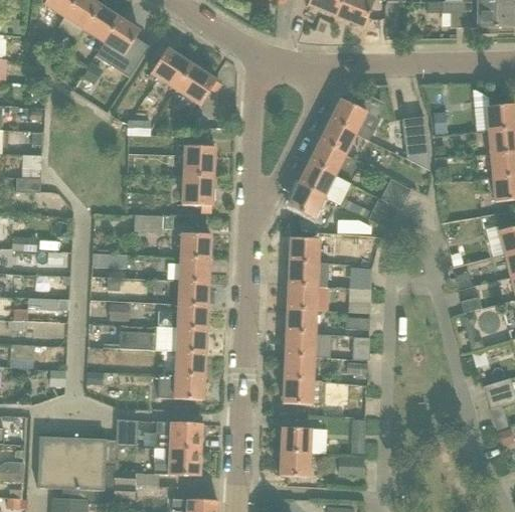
[(45,0),(43,4),(63,16),(73,0),(45,0)]
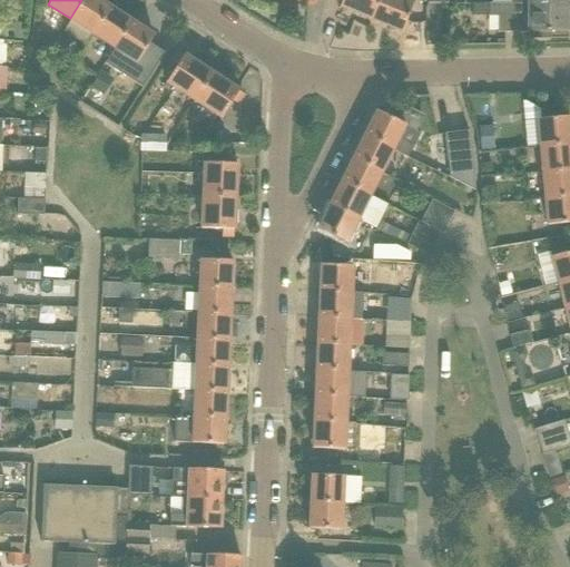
[(81,0),(70,18),(91,32),(109,6),(100,0),(81,0)]
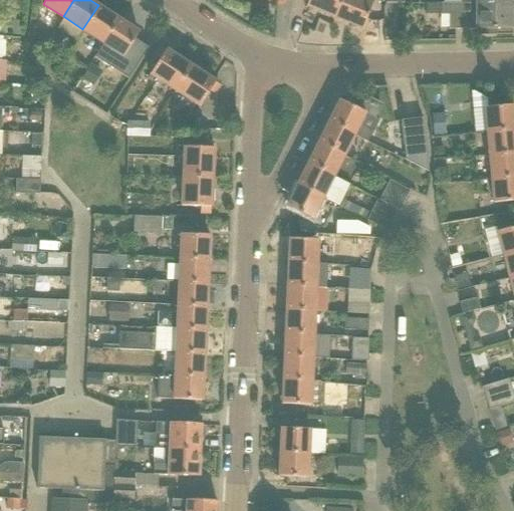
[(307,0),(306,4),(333,16),(339,0),(307,0)]
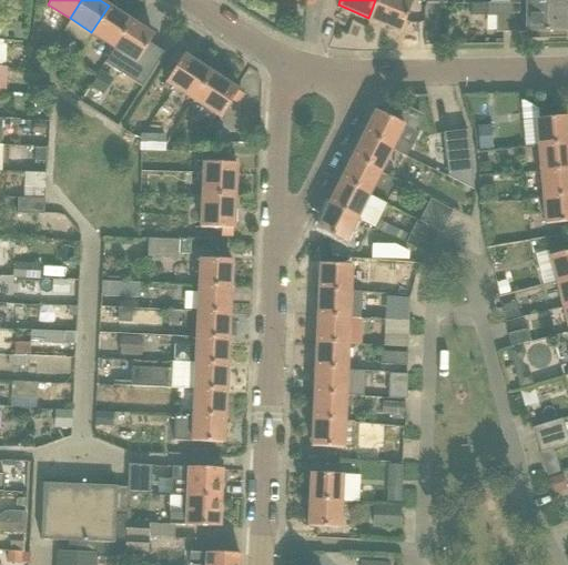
[(375,0),(368,18),(399,30),(411,2),(405,0),(375,0)]
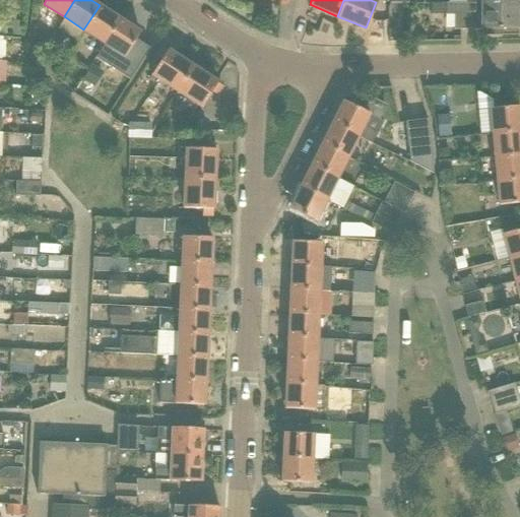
[(454,27),(480,27),(516,27),(516,2),(466,2),(446,1),(446,12),(449,12),(454,12),(454,27)]
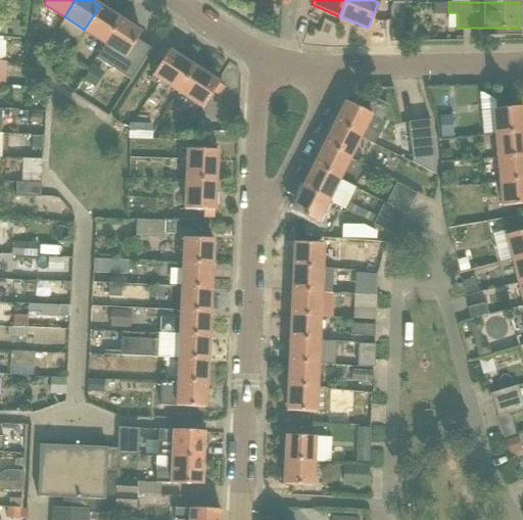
[(391,40),(392,40),(405,40),(405,2),(393,2),(390,8),(391,40)]
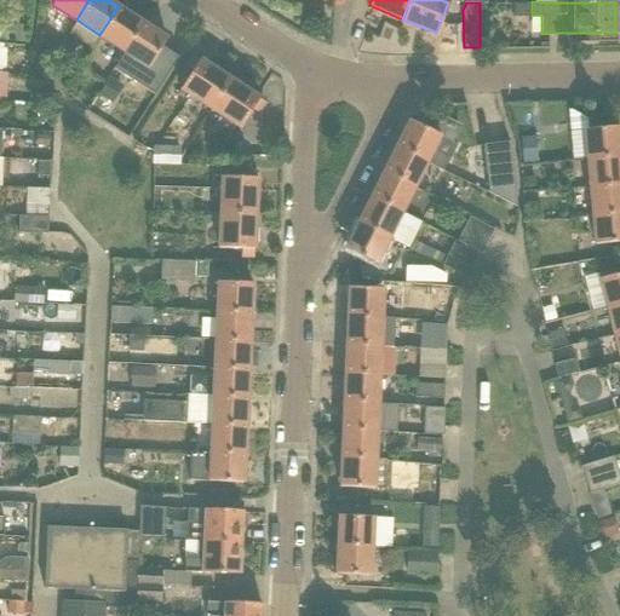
[(119,6),(99,35),(124,51),(143,22),(119,6)]
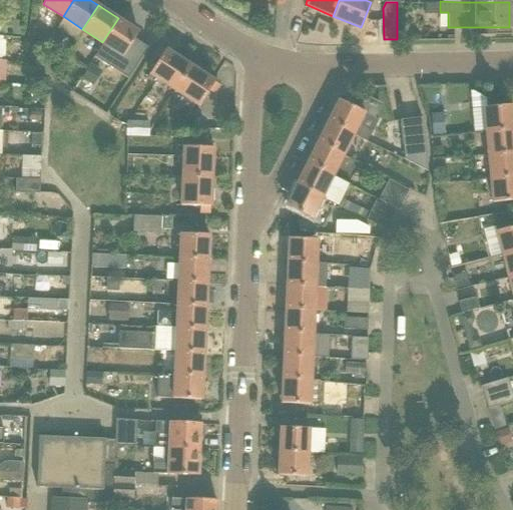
[(21,33),(22,19),(12,18),(11,32),(21,33)]
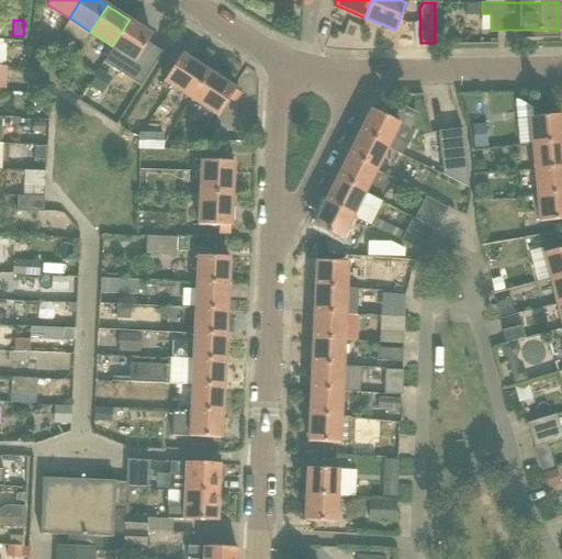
[(152,34),(130,20),(112,46),(103,59),(139,84),(161,51),(147,41),(152,34)]
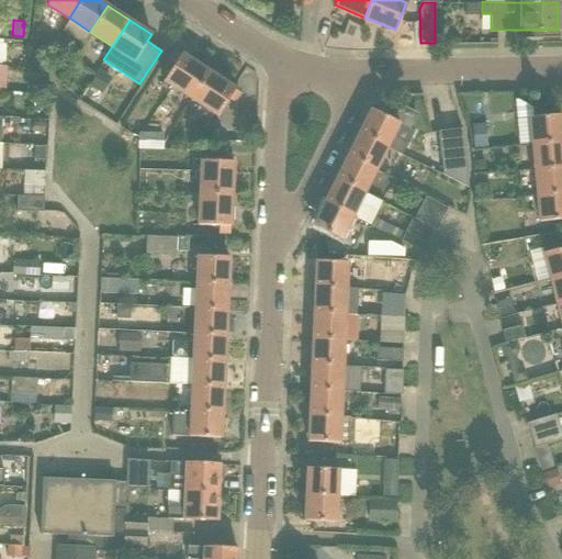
[(40,47),(45,56),(56,38),(47,33),(40,47)]
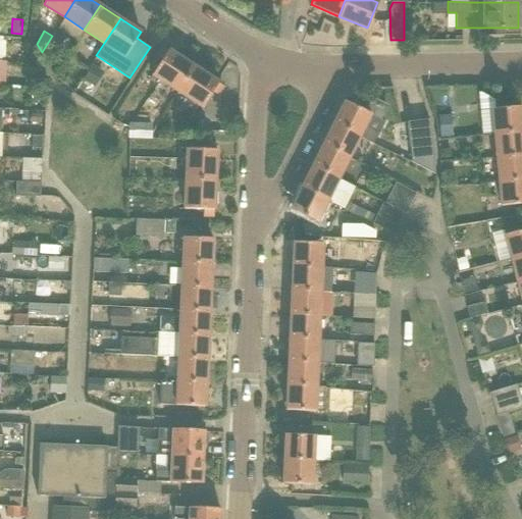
[(52,58),(57,51),(48,46),(43,53),(52,58)]
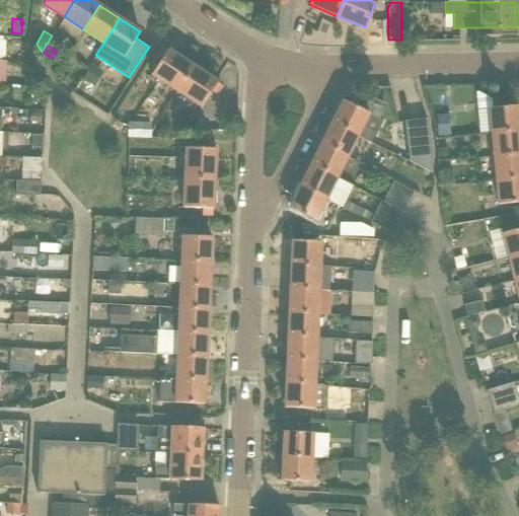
[(161,57),(150,74),(161,80),(177,56),(162,46),(157,54),(161,57)]
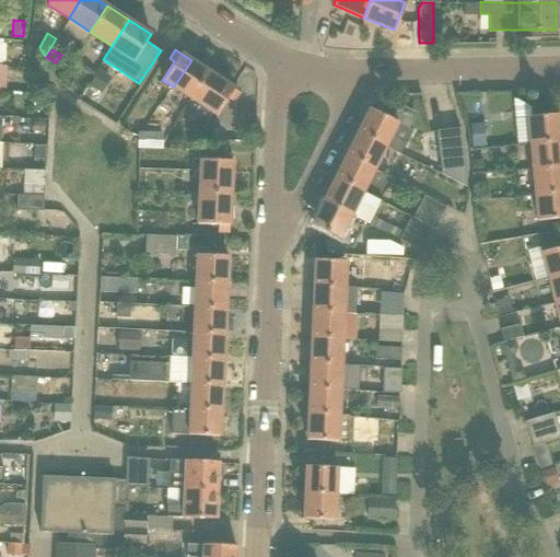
[(174,86),(189,97),(207,70),(191,60),(174,86)]
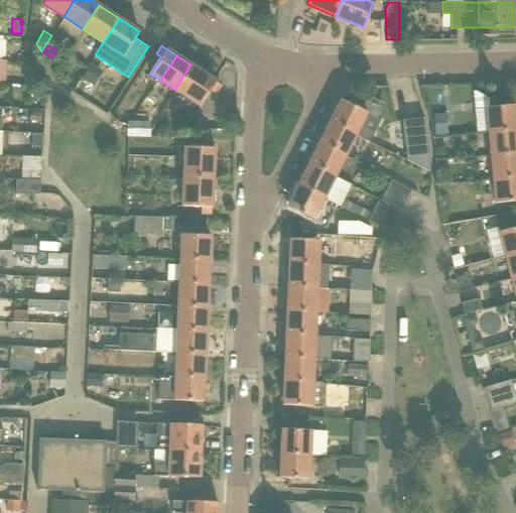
[(94,84),(103,70),(92,62),(83,77),(94,84)]
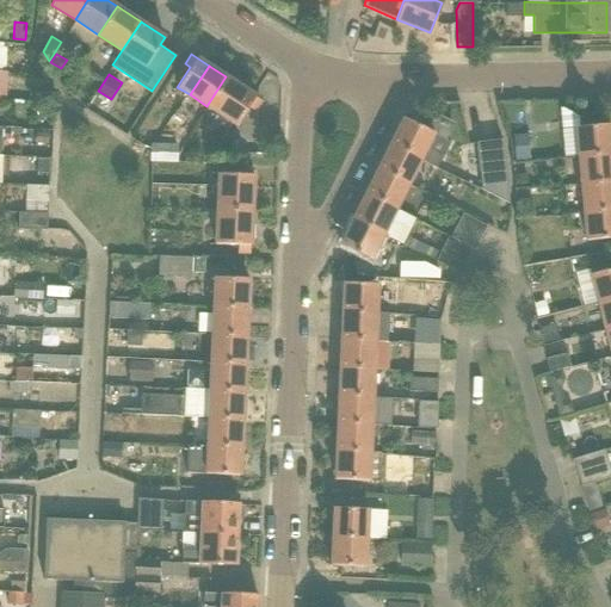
[(207,106),(224,117),(244,88),(226,76),(207,106)]
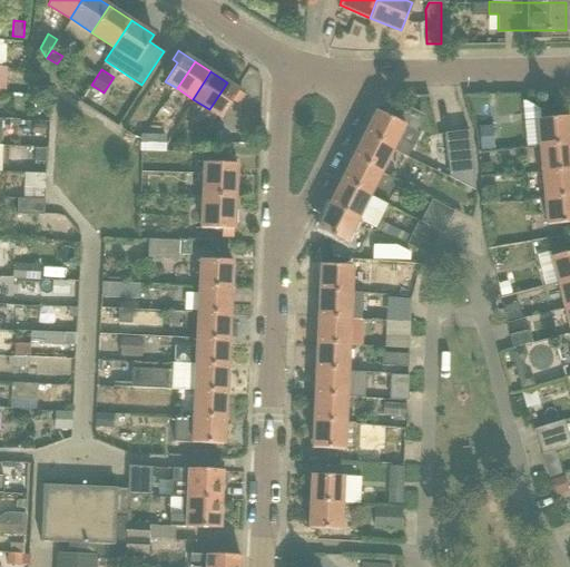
[(209,109),(220,116),(232,98),(237,101),(244,93),(227,82),(209,109)]
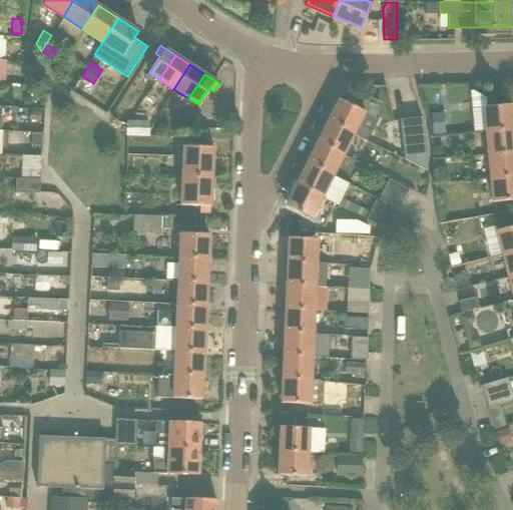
[(378,118),(365,111),(339,98),(329,119),(354,132),(354,133),(368,139),(378,118)]
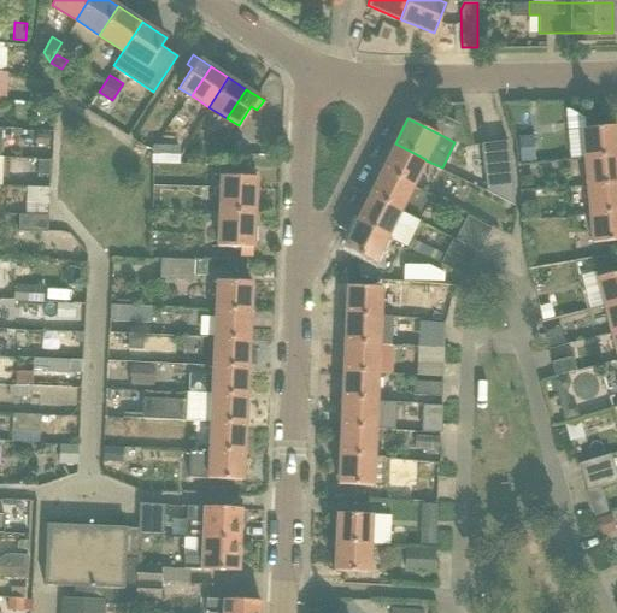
[(582,128),(585,155),(616,152),(616,142),(616,124),(582,128)]
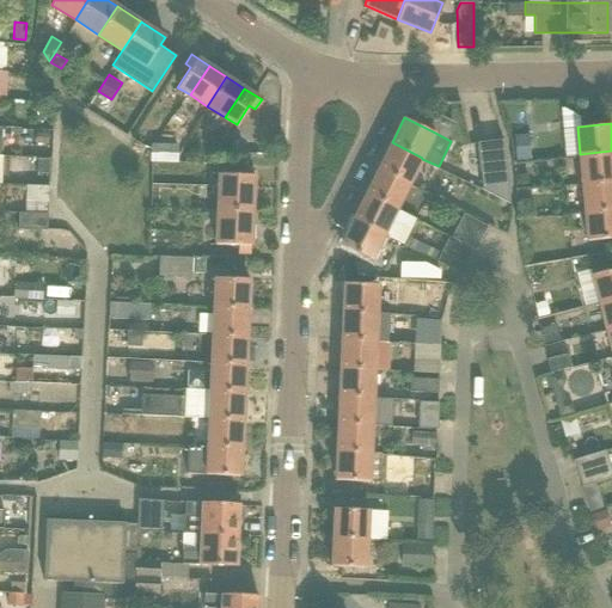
[(37,130),(36,141),(48,142),(49,130),(37,130)]
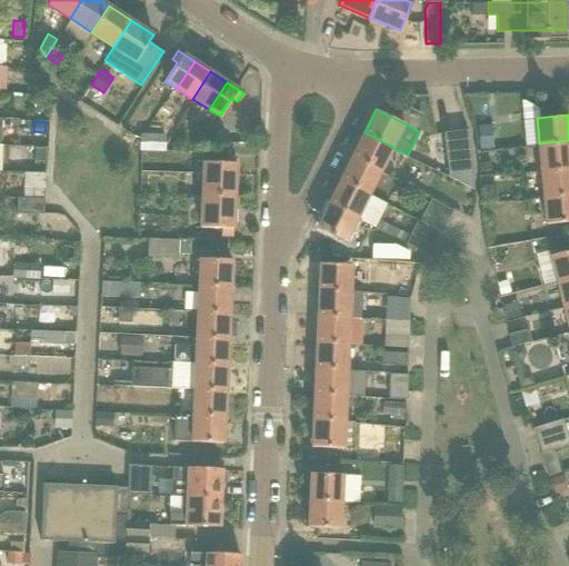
[(467,123),(442,126),(447,175),(472,184),(467,123)]
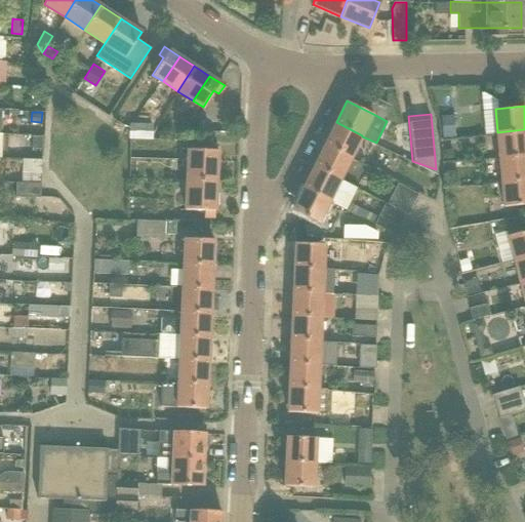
[(455,135),(453,114),(441,115),(443,136),(455,135)]
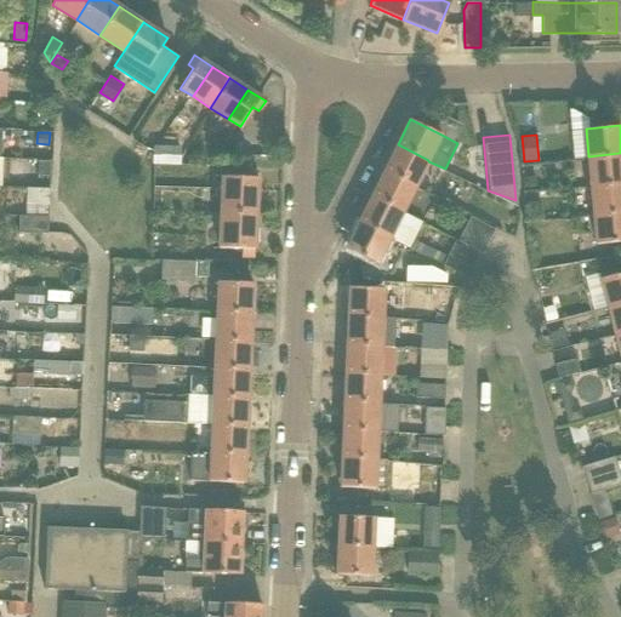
[(398,144),(385,170),(416,186),(428,161),(428,160),(398,144)]
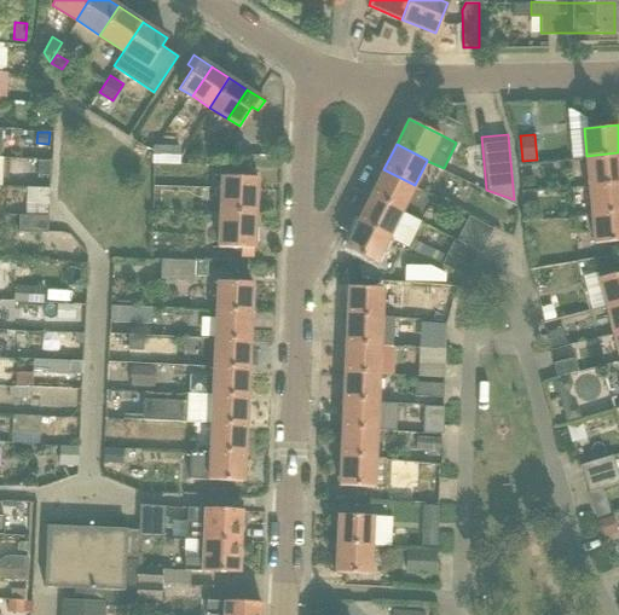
[(589,185),(618,181),(618,152),(586,156),(589,185)]
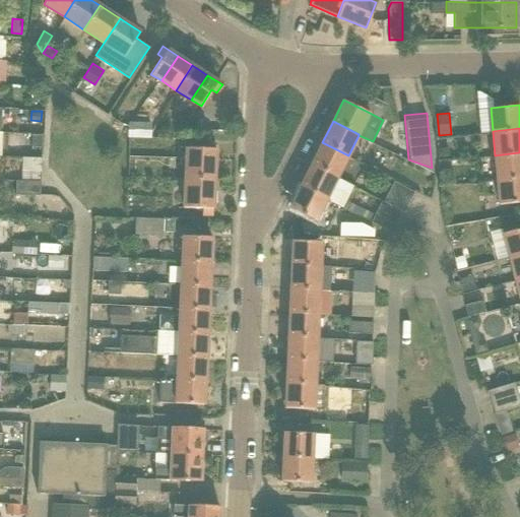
[(42,133),(31,133),(30,145),(42,146),(42,133)]
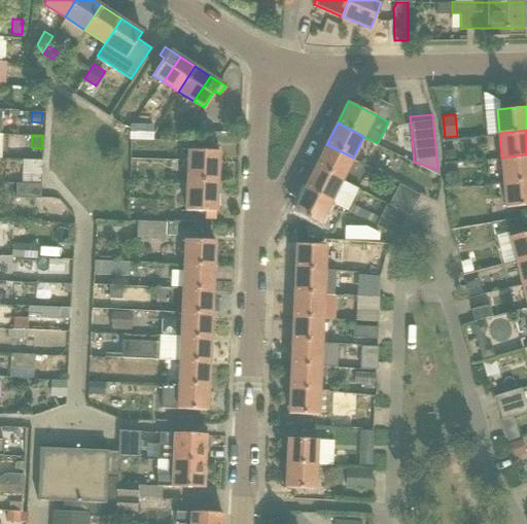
[(188,149),(188,161),(217,163),(218,144),(208,144),(208,149),(188,149)]
